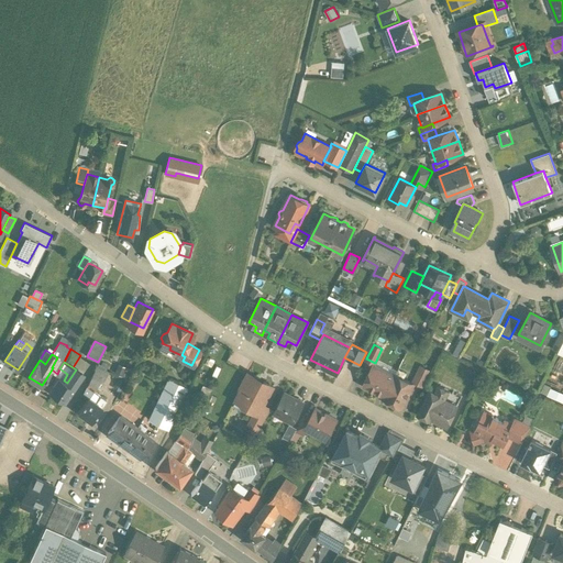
[(394,376),(373,365),(364,384),(385,394),(384,396),(401,405),(412,383),(395,374),(394,376)]
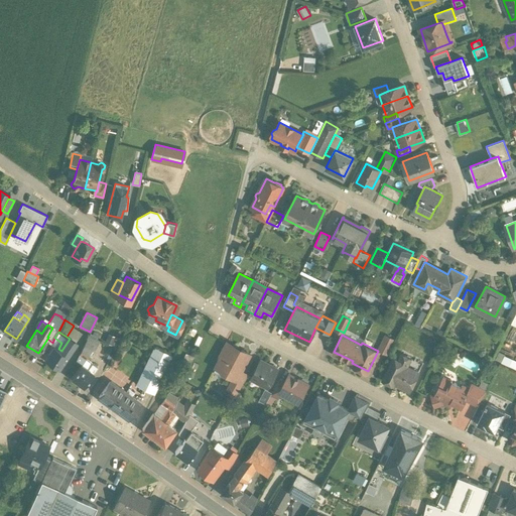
[(393,339),(386,335),(379,349),(386,353),(393,339)]
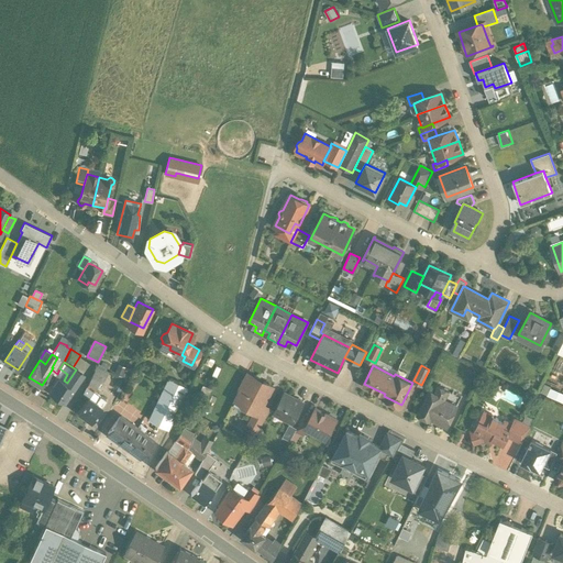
[(108,374),(96,366),(92,373),(105,381),(108,374)]
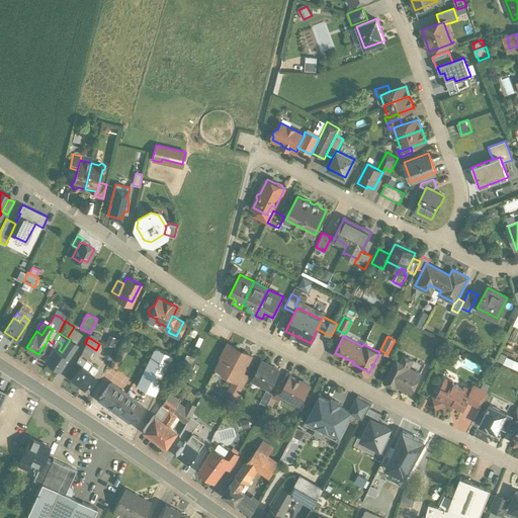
[(76,345),(70,340),(66,346),(72,350),(76,345)]
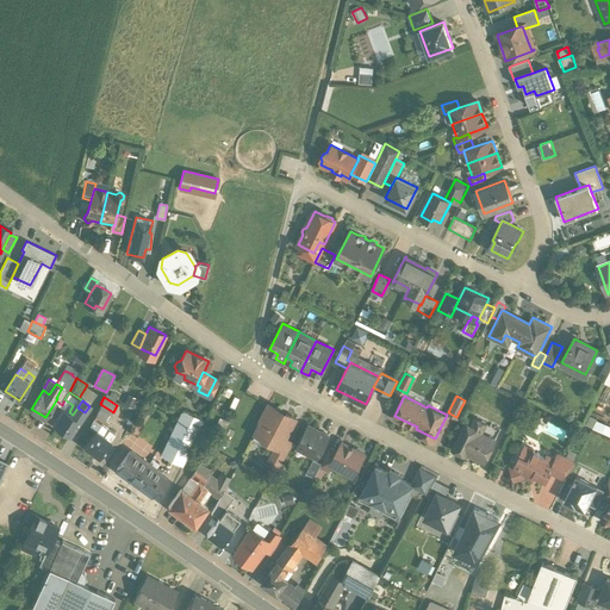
[(113,412),(100,404),(94,417),(103,423),(110,412),(112,414),(113,412)]
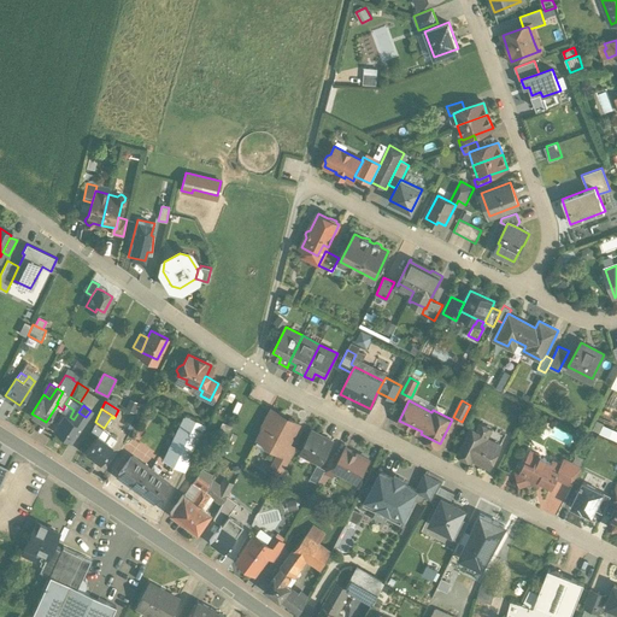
[(288,418),(271,409),(258,433),(274,441),(271,445),(280,448),(285,451),(289,441),(300,421),(289,416),(288,418)]
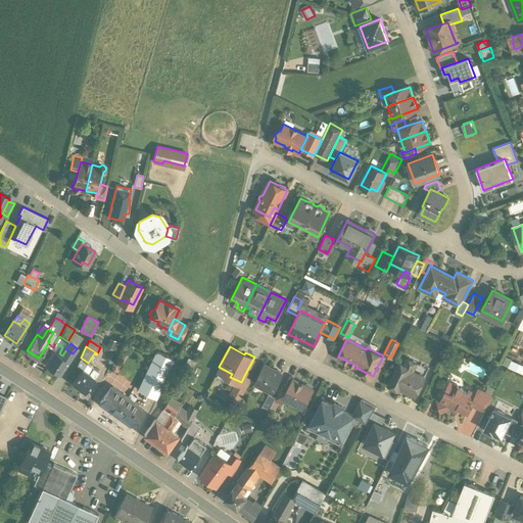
[(66,349),(62,355),(59,353),(54,349),(46,363),(53,368),(53,371),(56,373),(59,372),(60,372),(73,353),(66,349)]
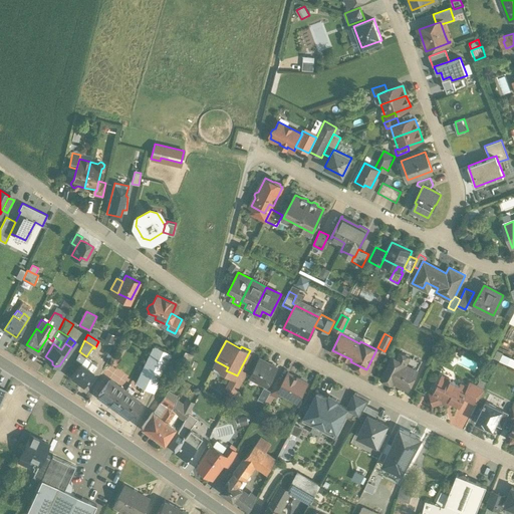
[(172,353),(154,344),(141,371),(123,359),(117,367),(137,380),(137,381),(154,390),(172,353)]
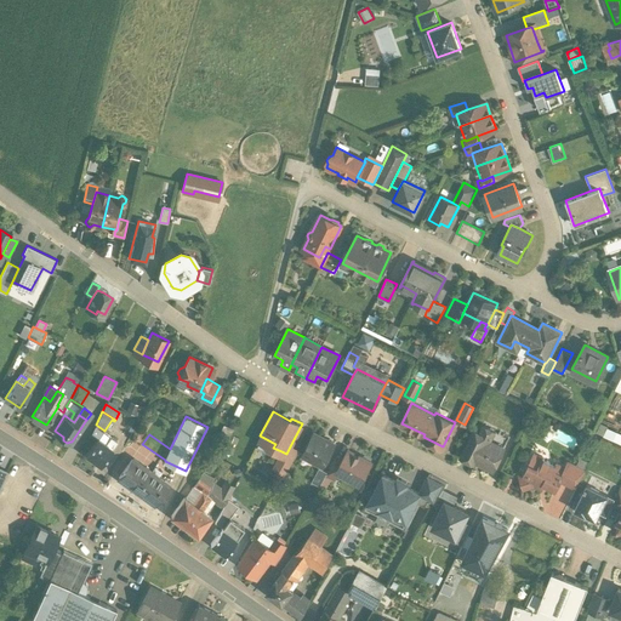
[(104,431),(96,425),(91,433),(97,438),(86,453),(101,463),(118,440),(104,431)]
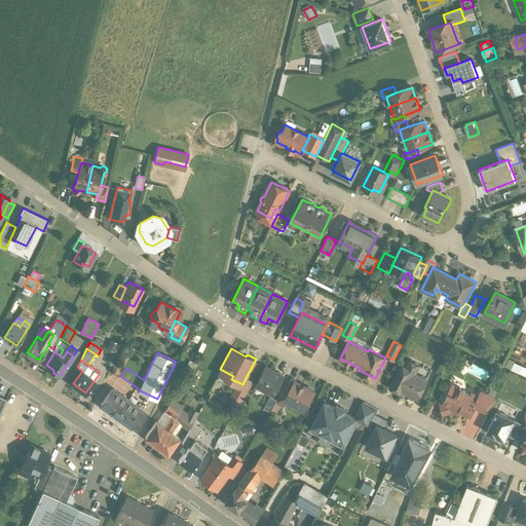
[(418,365),(410,361),(407,367),(402,365),(391,385),(402,390),(403,388),(418,397),(421,388),(424,388),(425,385),(425,382),(426,379),(414,373),(418,365)]
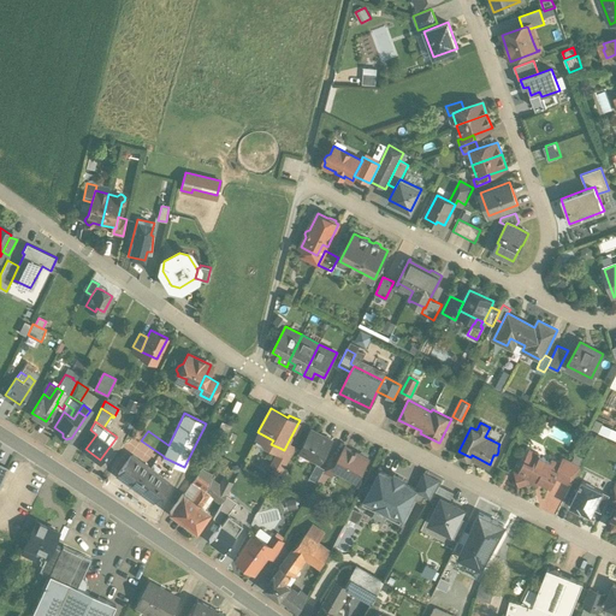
[(598,432),(615,437),(615,426),(600,422),(598,432)]
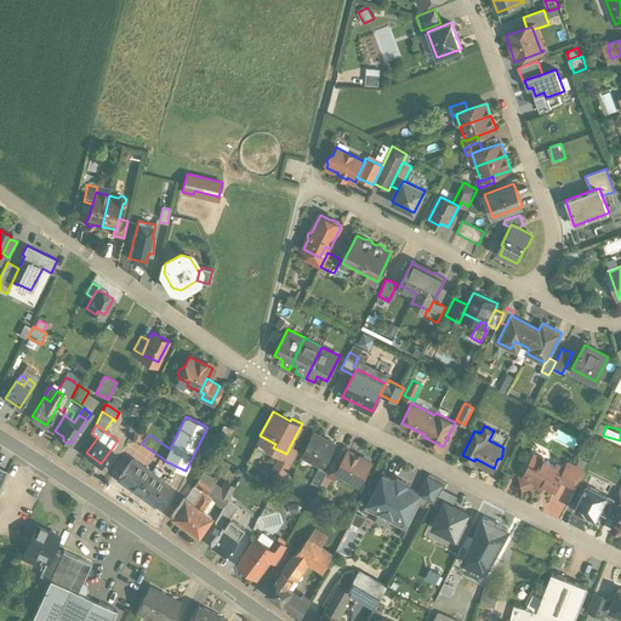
[(335,442),(315,431),(303,453),(323,463),(335,442)]
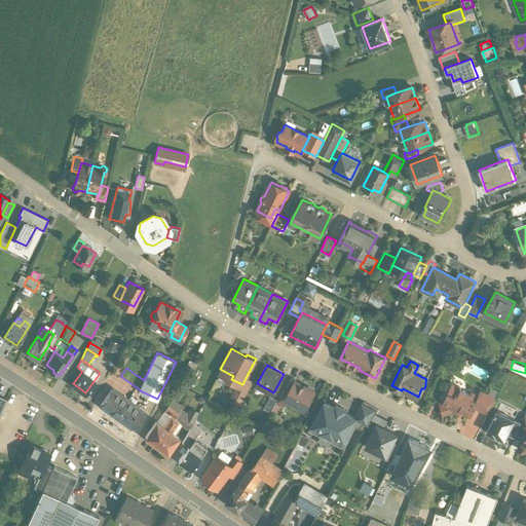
[(242,384),(238,382),(233,393),(241,398),(252,379),(247,376),(242,384)]
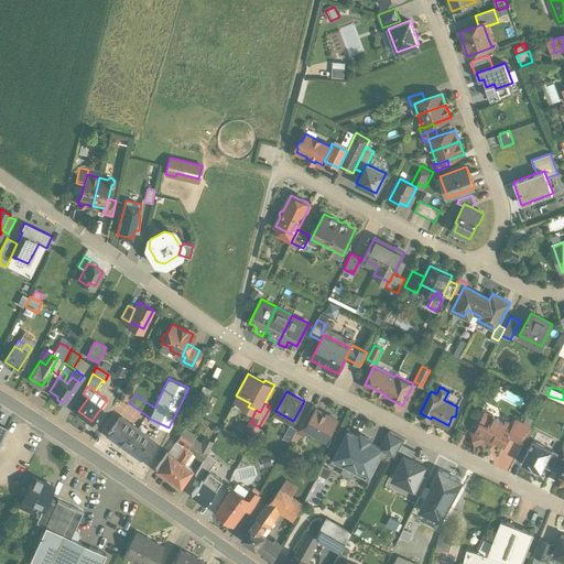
[(337,419),(316,408),(312,416),(312,418),(307,427),(315,432),(317,429),(328,435),(337,419)]
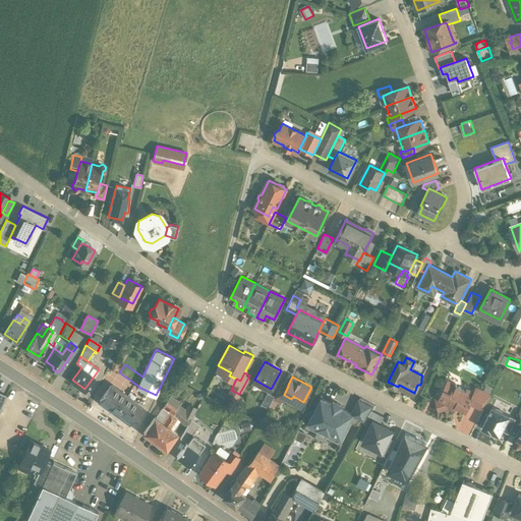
[(467,389),(449,381),(445,389),(447,390),(443,398),(437,400),(440,408),(448,406),(455,409),(456,406),(466,410),(470,401),(475,392),(474,392),(467,388),(467,389)]
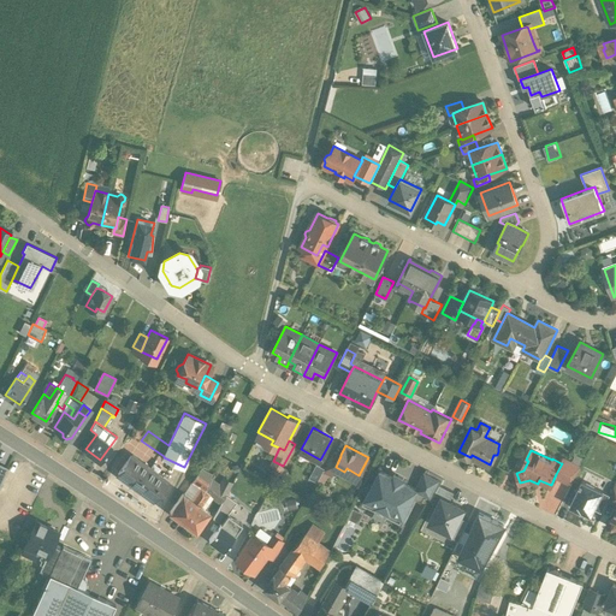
[(325,466),(324,468),(332,473),(336,467),(341,456),(341,455),(333,451),(325,466)]
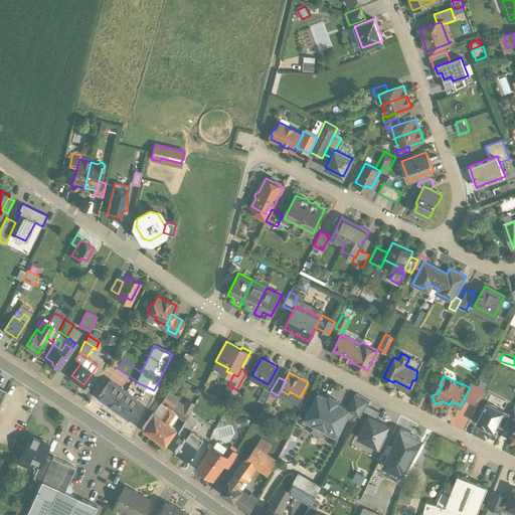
[(125,391),(110,380),(99,395),(114,406),(125,391)]
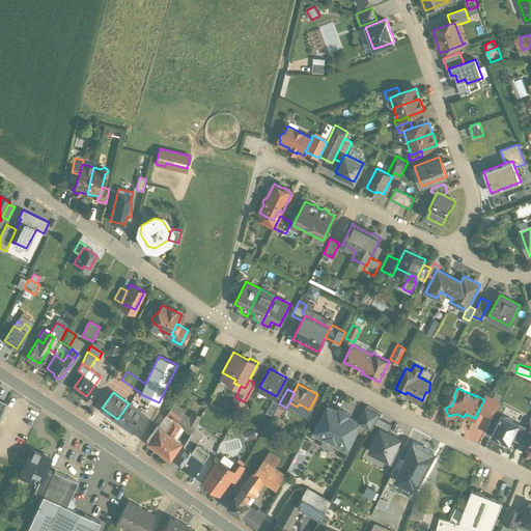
[(500,401),(485,394),(483,399),(484,399),(479,409),(493,416),(500,401)]
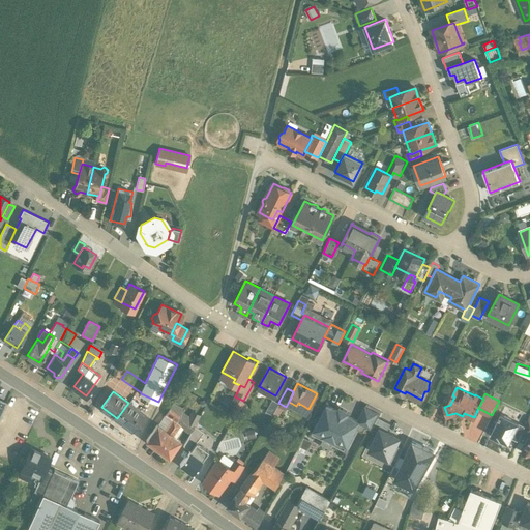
[(280,401),(273,398),(266,409),(273,413),(278,403),(280,401)]
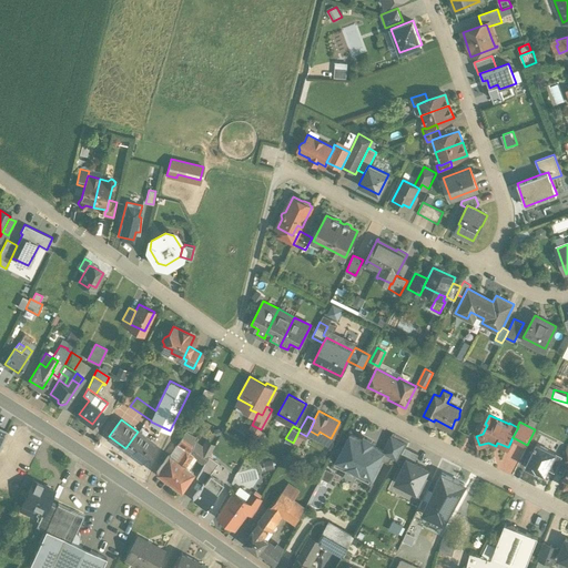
[(154,443),(138,432),(125,448),(142,459),(154,443)]
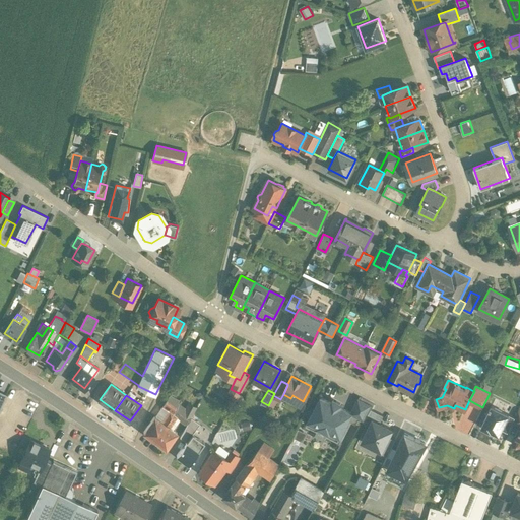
[(331,401),(321,396),(312,413),(307,424),(317,429),(319,426),(328,431),(326,434),(338,440),(348,418),(351,411),(340,406),(341,403),(333,398),(331,401)]
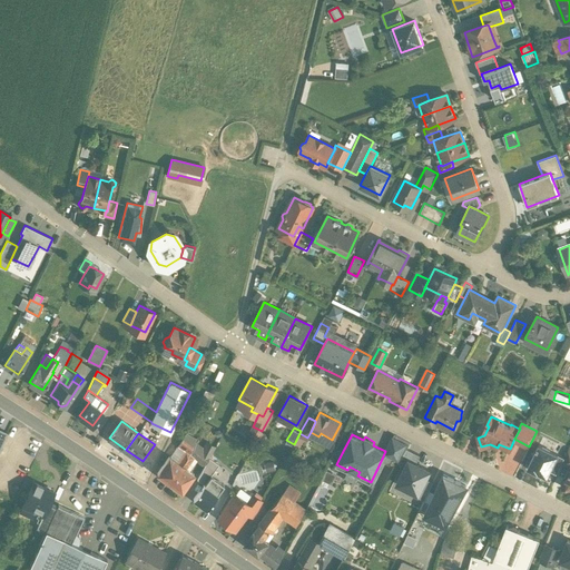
[(410,442),(394,434),(385,451),(382,459),(390,463),(394,457),(400,459),(406,448),(410,442)]
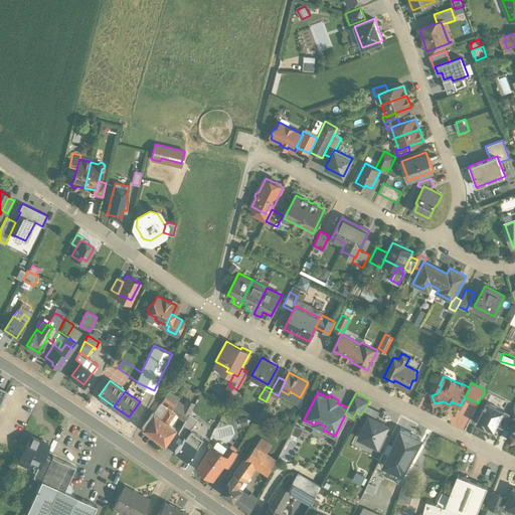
[(504,409),(487,401),(486,402),(484,405),(485,405),(481,407),(482,410),(477,421),(481,423),(485,421),(486,425),(488,431),(494,428),(497,424),(504,409)]
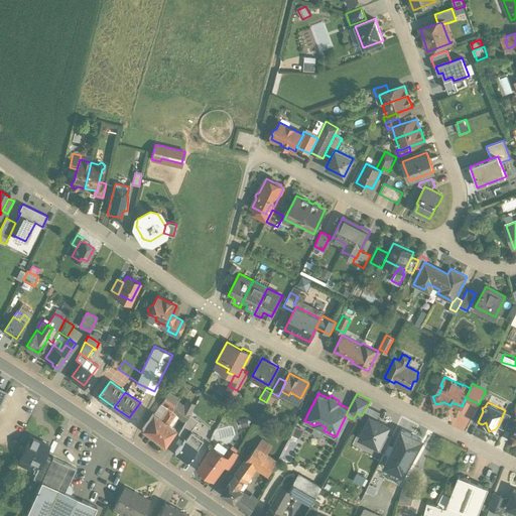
[(188,413),(176,403),(172,409),(176,411),(175,412),(185,419),(188,413)]
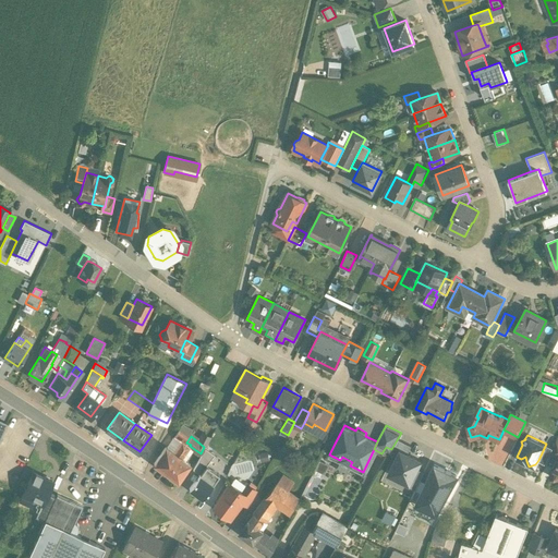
[(408,452),(411,445),(398,438),(391,449),(398,453),(400,449),(408,452)]
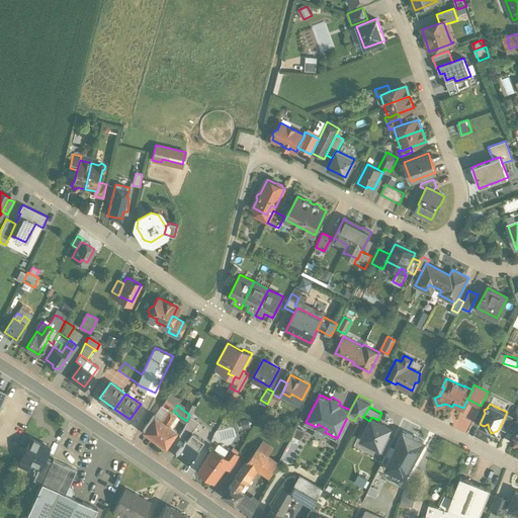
[(161,419),(154,414),(143,429),(154,437),(170,415),(166,412),(161,419)]
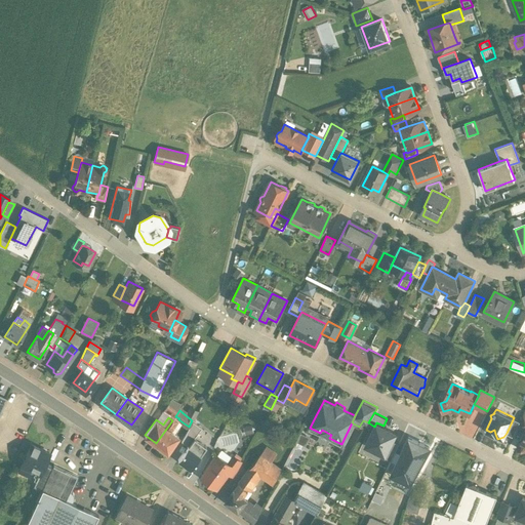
[(514,417),(507,433),(513,436),(517,426),(520,421),(514,417)]
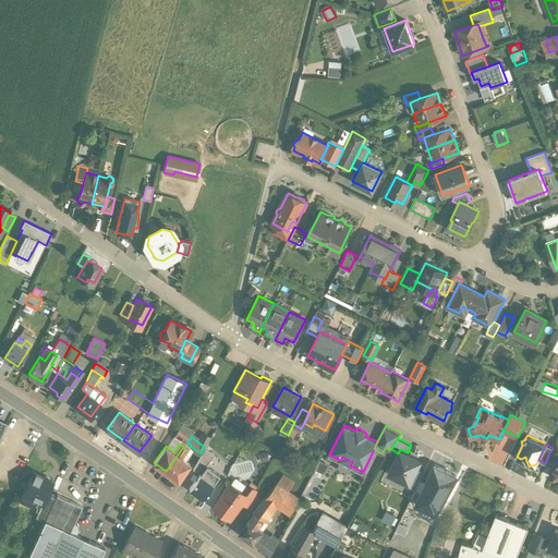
[(183,447),(166,471),(178,480),(190,462),(182,457),(187,449),(183,447)]
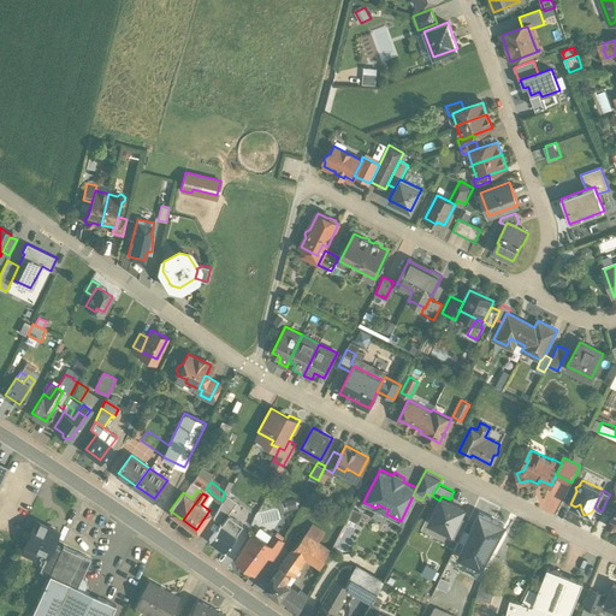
[(243,505),(225,493),(221,501),(219,505),(235,516),(243,505)]
